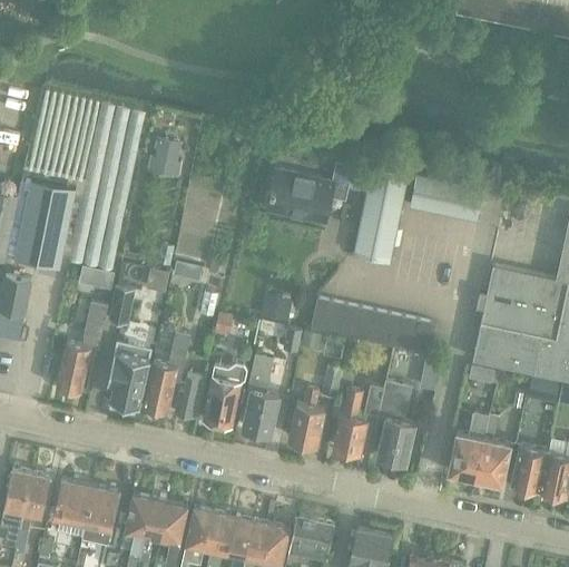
[(35,5),(33,17),(45,18),(46,6),(35,5)]
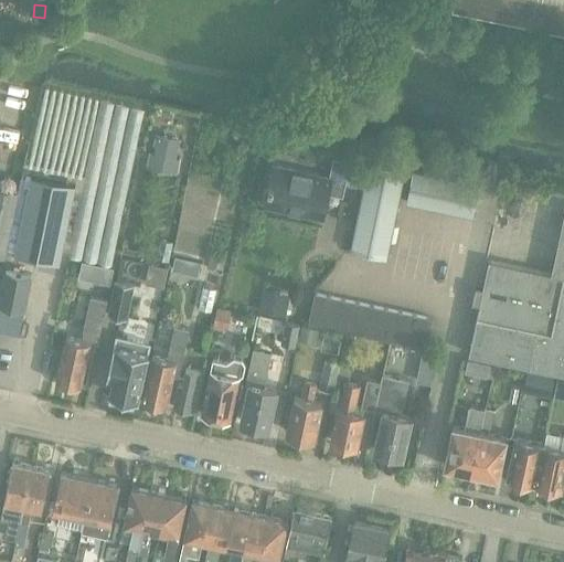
[(173,170),(180,144),(157,138),(151,165),(173,170)]
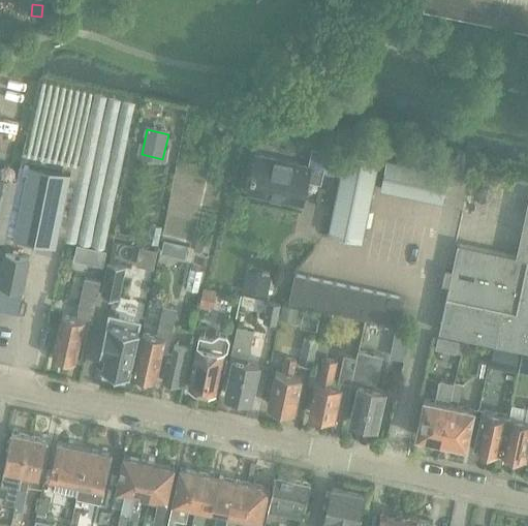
[(308,167),(305,184),(319,186),(320,187),(322,176),(327,156),(328,153),(311,150),(311,153),(308,167)]
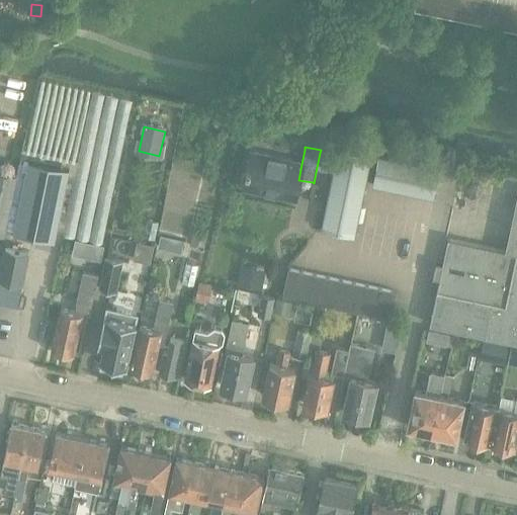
[(321,232),(354,239),(370,158),(338,152),(322,148),(321,153),(320,153),(316,172),(333,177),(321,232)]
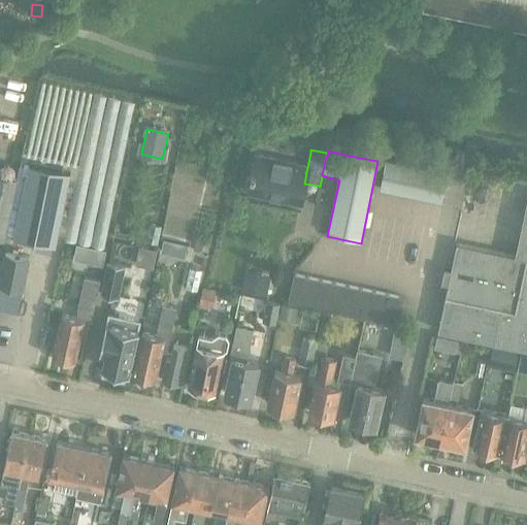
[(245,183),(243,191),(246,193),(246,196),(299,207),(304,185),(304,184),(307,167),(306,167),(254,157),(254,160),(249,182),(245,183)]
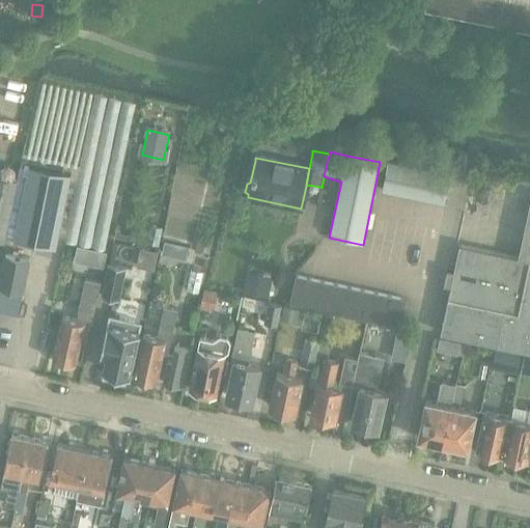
[(445,206),(451,176),(438,174),(388,164),(382,194),(445,206)]
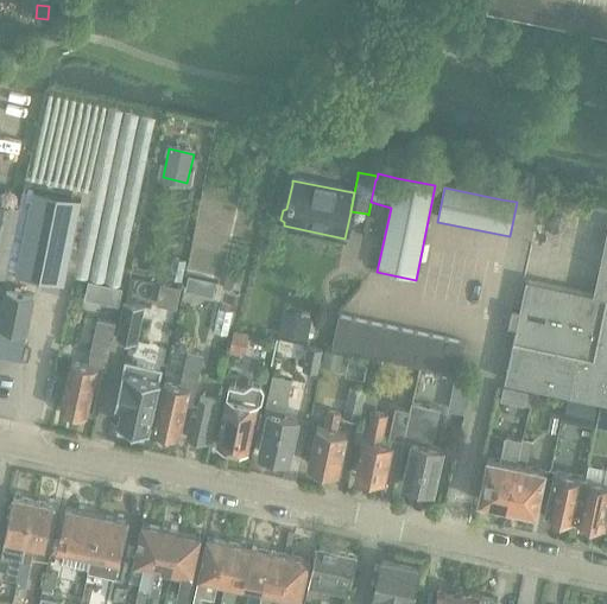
[(25,224),(14,279),(16,279),(63,288),(64,288),(81,203),(31,194),(25,224)]
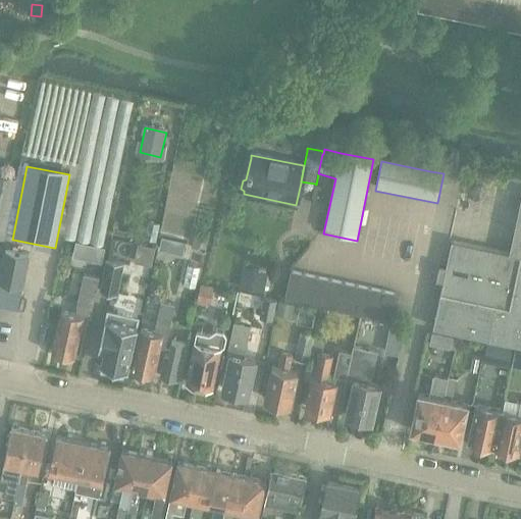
[(0,191),(14,195),(14,192),(13,192),(15,182),(0,178),(0,191)]
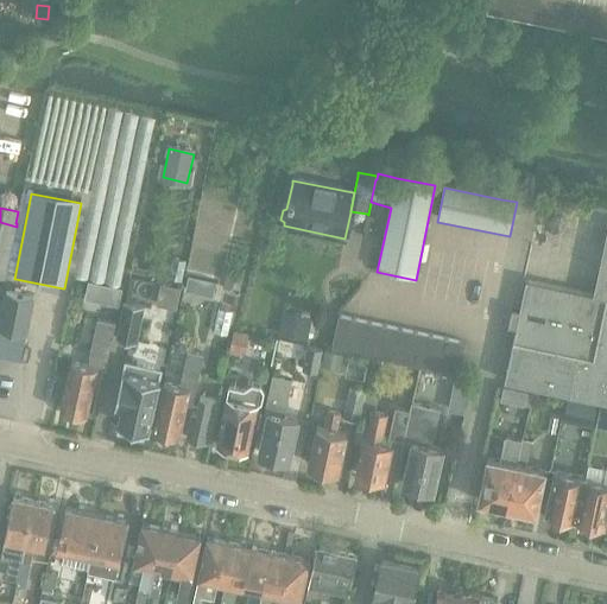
[(0,236),(13,240),(17,227),(0,222),(0,236)]
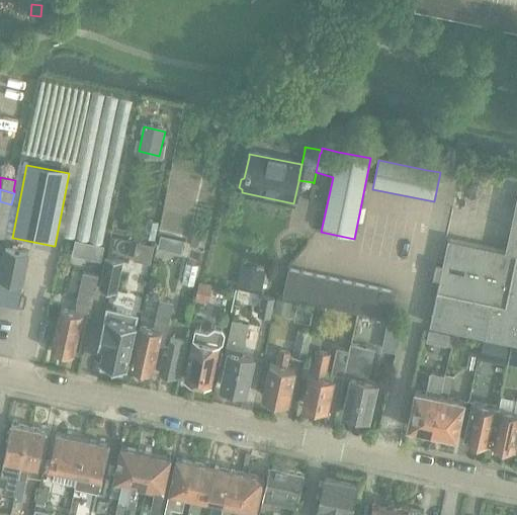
[(447,242),(429,328),(516,346),(516,195),(505,254),(447,242)]
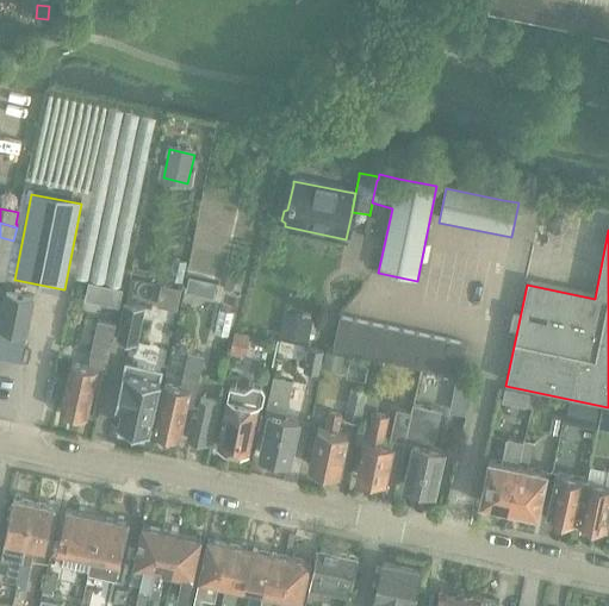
[(0,251),(11,255),(13,241),(0,237),(0,251)]
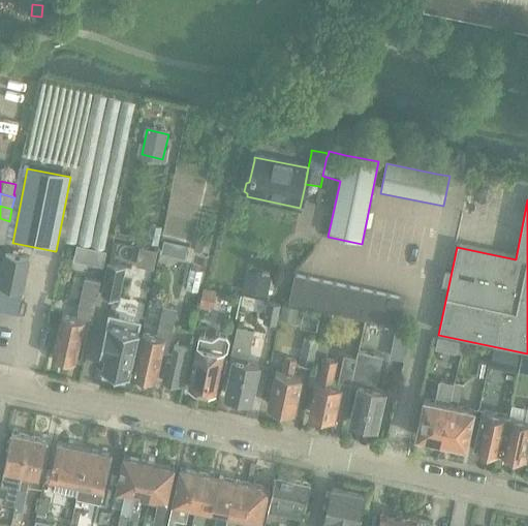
[(0,231),(7,234),(8,224),(9,221),(0,218),(0,231)]
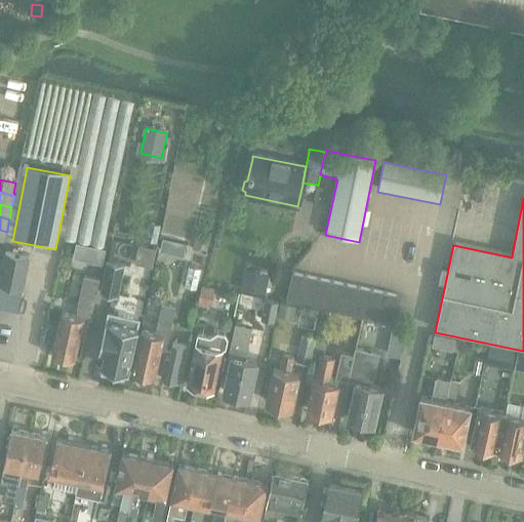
[(195,240),(193,252),(199,253),(201,241),(195,240)]
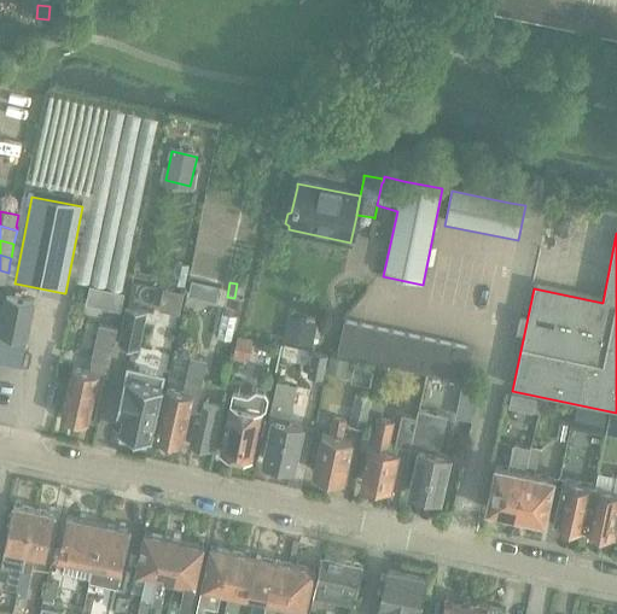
[(191,284),(187,298),(190,299),(198,300),(201,286),(201,285),(191,284)]
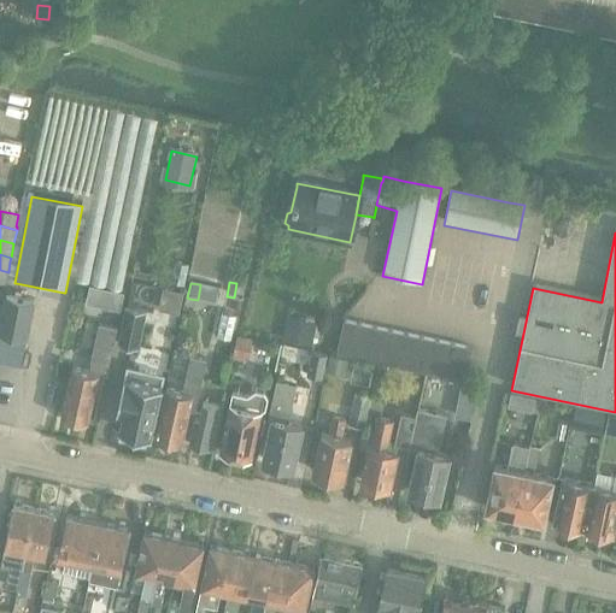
[(111,293),(107,312),(119,314),(123,295),(111,293)]
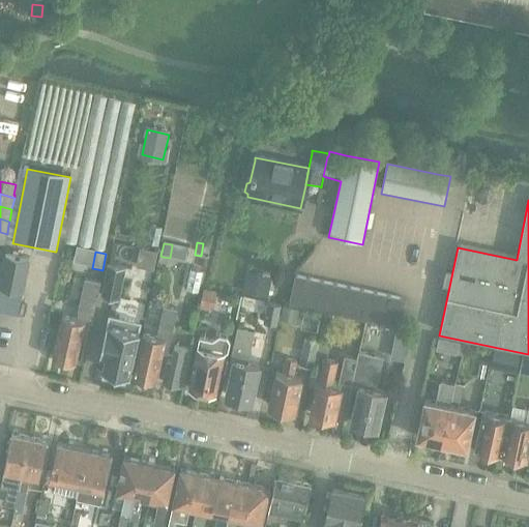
[(0,314),(18,319),(29,261),(4,256),(0,277),(0,314)]
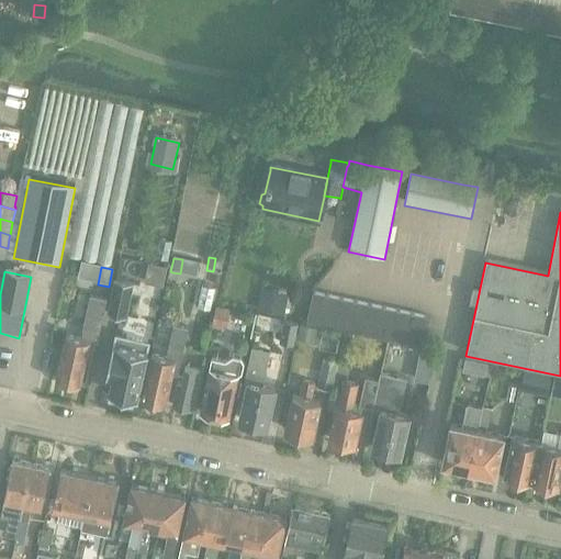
[(253,274),(251,282),(262,284),(265,277),(253,274)]
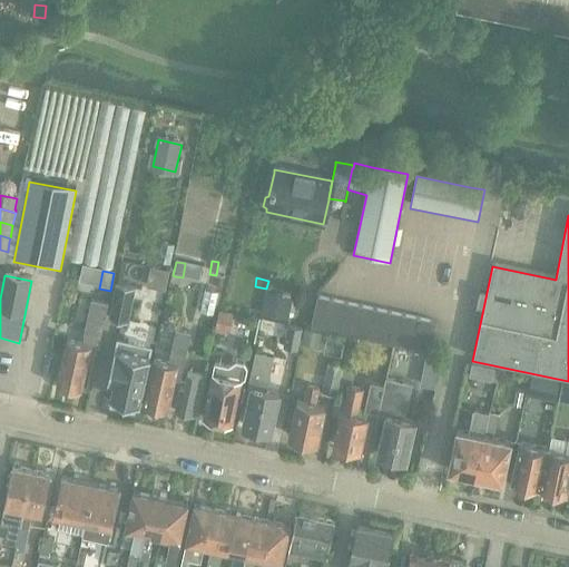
[(207,282),(199,316),(214,320),(222,285),(207,282)]
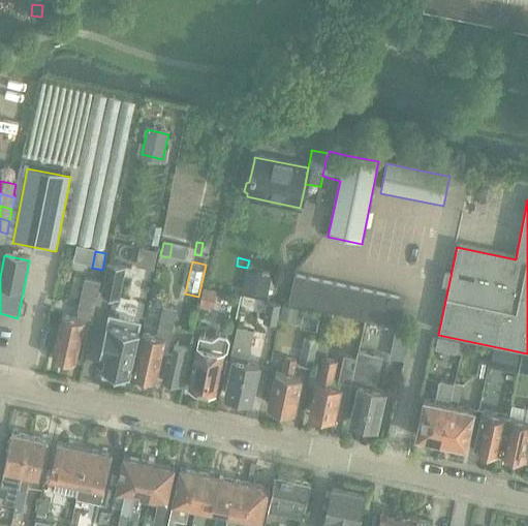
[(101,300),(118,303),(125,271),(109,267),(101,300)]
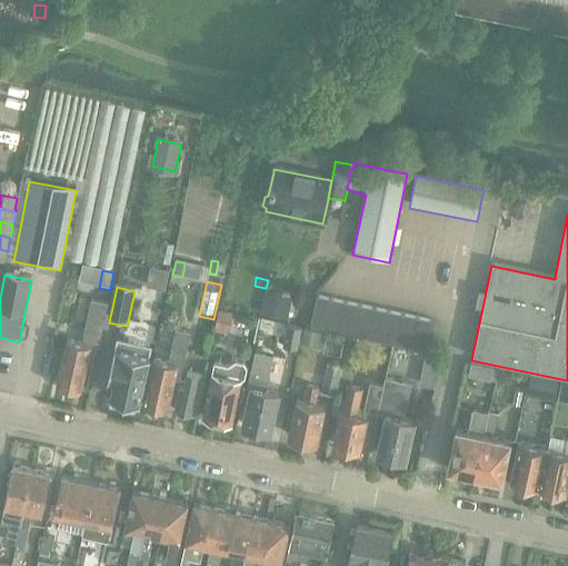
[(310,329),(325,333),(331,301),(317,299),(310,329)]
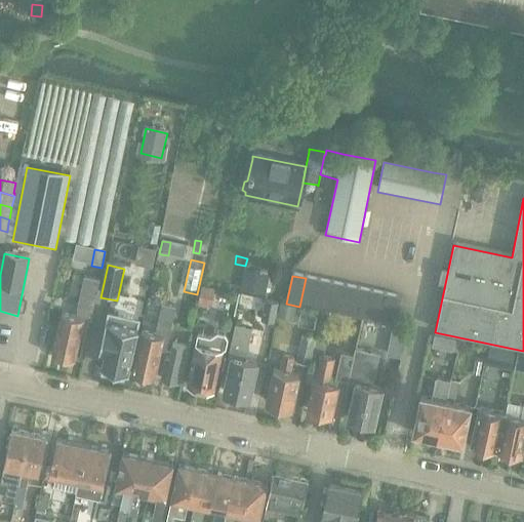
[(242,277),(239,292),(265,297),(268,282),(242,277)]
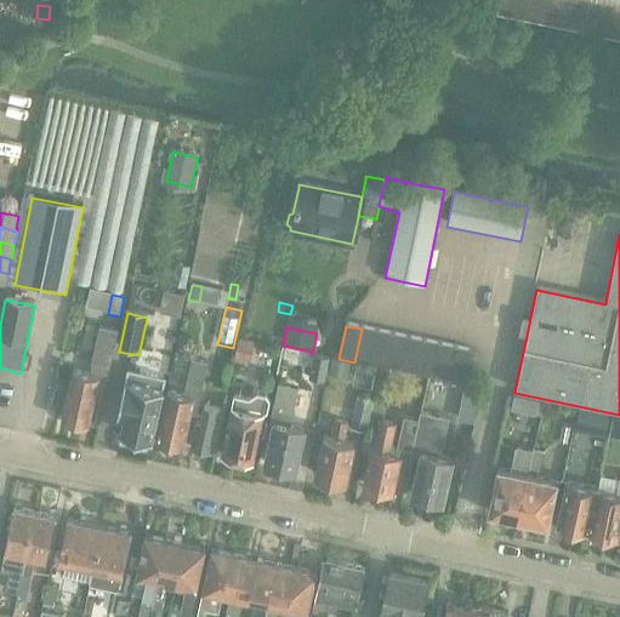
[(362,329),(354,363),(370,365),(377,332),(362,329)]
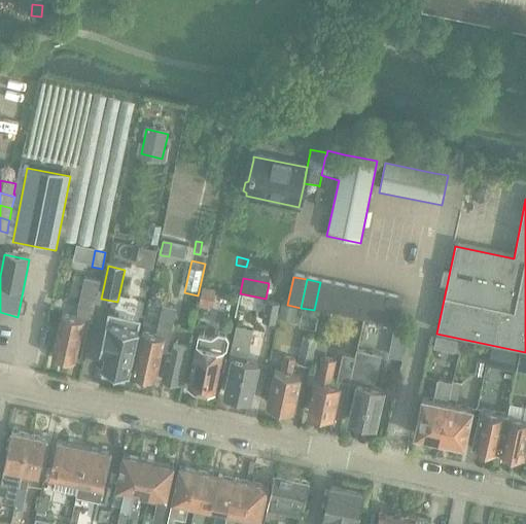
[(85,338),(89,325),(91,325),(100,283),(84,280),(76,312),(77,313),(76,320),(61,317),(51,359),(74,364),(80,337),(85,338)]
